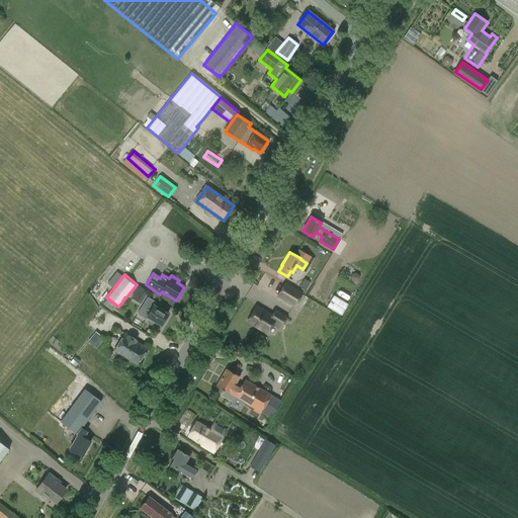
[(305,278),(301,287),(308,289),(311,280),(305,278)]
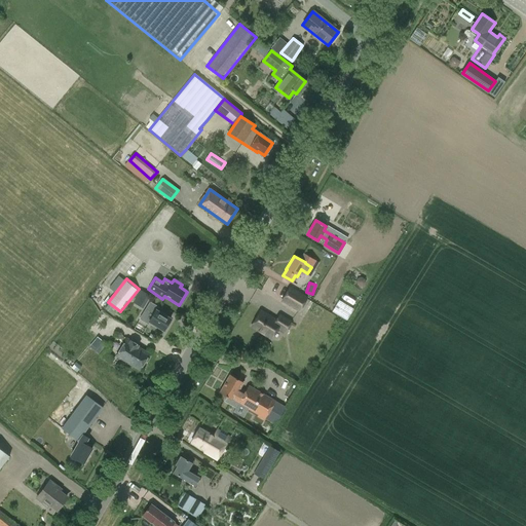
[(289,289),(286,295),(282,301),(297,310),(305,298),(289,289)]
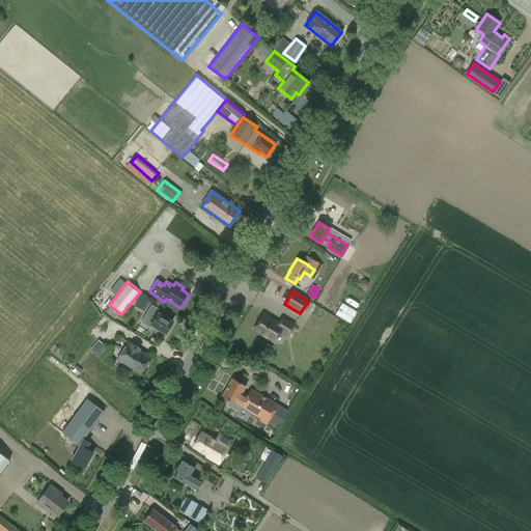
[(171,323),(157,313),(159,310),(150,305),(142,319),(149,325),(164,334),(171,323)]
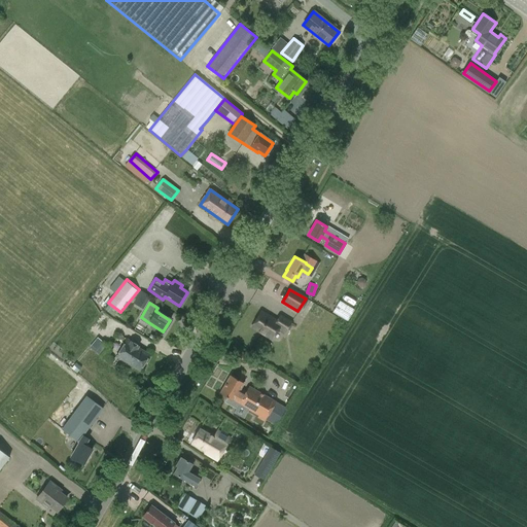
[(278,326),(285,331),(291,321),(280,315),(276,321),(261,312),(252,325),(271,337),(278,326)]
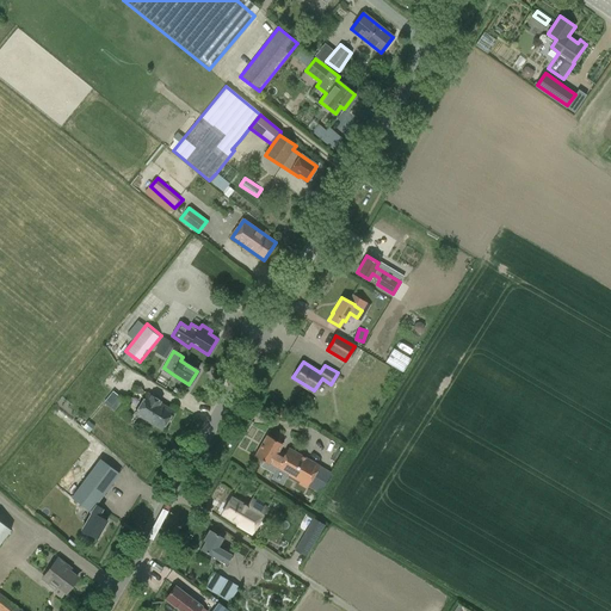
[(115,390),(105,401),(117,412),(127,401),(115,390)]
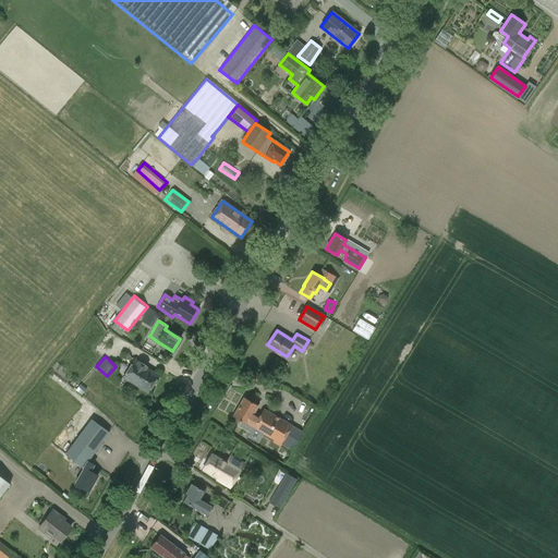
[(134,360),(123,377),(147,392),(157,375),(145,367),(146,366),(134,360)]
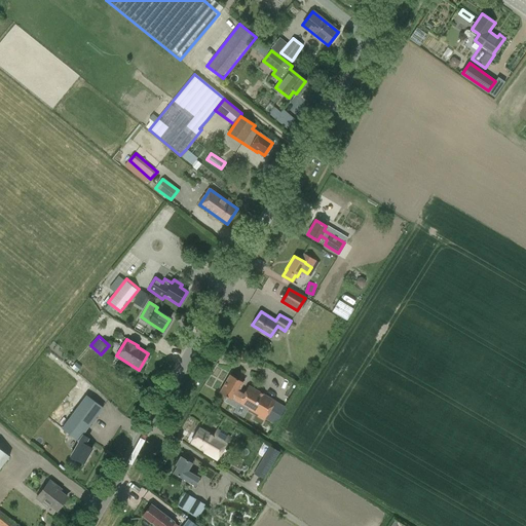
[(257,416),(263,420),(274,401),(249,385),(245,391),(238,388),(242,382),(230,375),(220,392),(227,397),(224,401),(236,408),(234,411),(243,417),(249,408),(258,414),(257,416)]
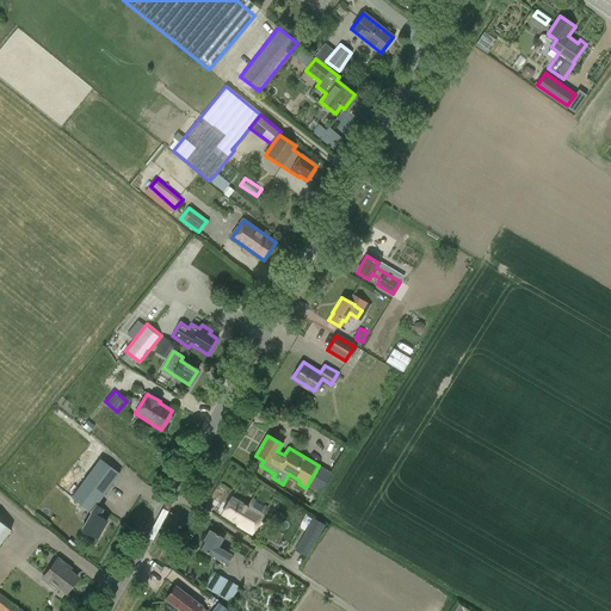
[(92,512),(96,506),(119,474),(100,460),(72,498),(90,512),(91,511),(92,512)]
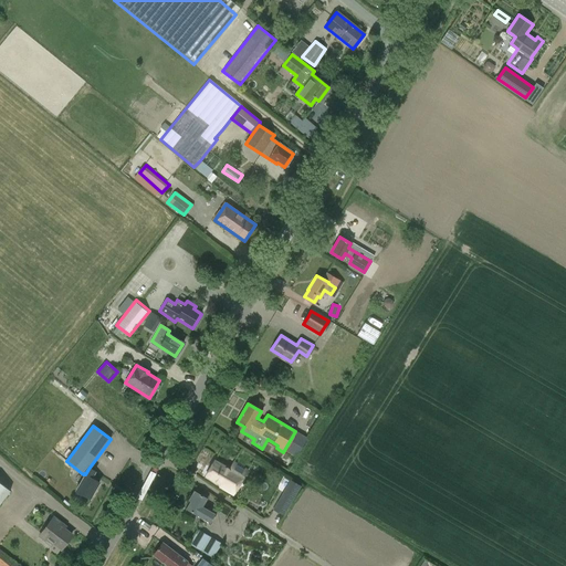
[(219,486),(232,495),(247,471),(233,463),(229,470),(213,461),(206,475),(220,484),(219,486)]
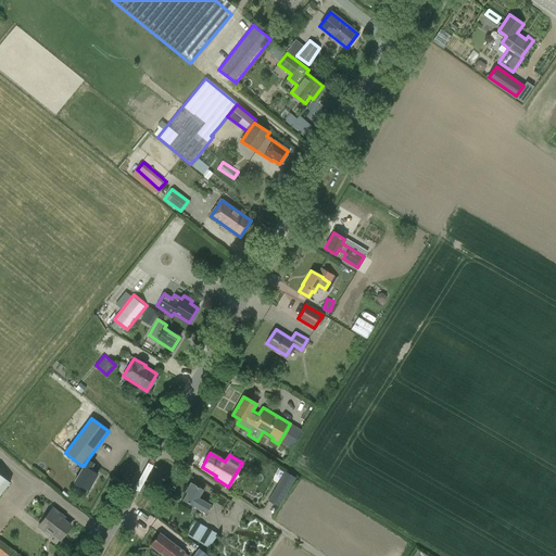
[(92,463),(87,460),(84,466),(74,482),(88,490),(97,475),(88,470),(92,463)]
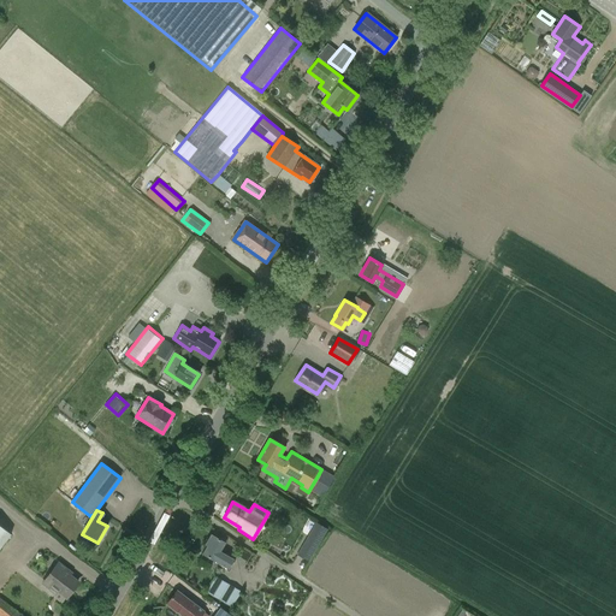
[(304,544),(314,550),(326,529),(317,523),(304,544)]
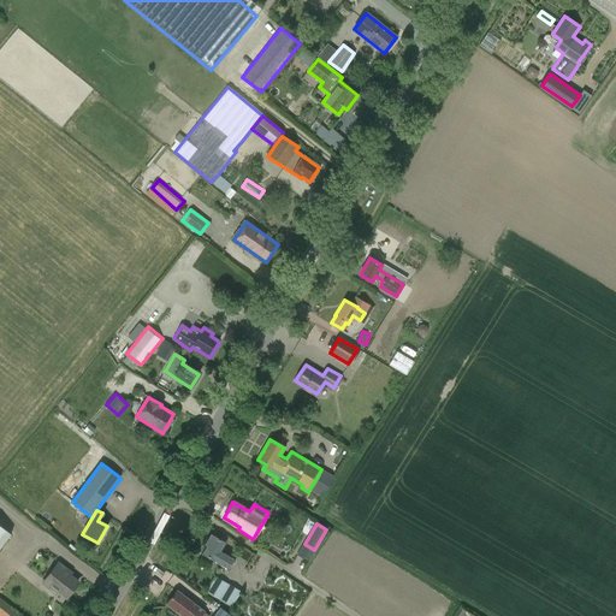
[(0,549),(12,534),(0,525),(0,549)]
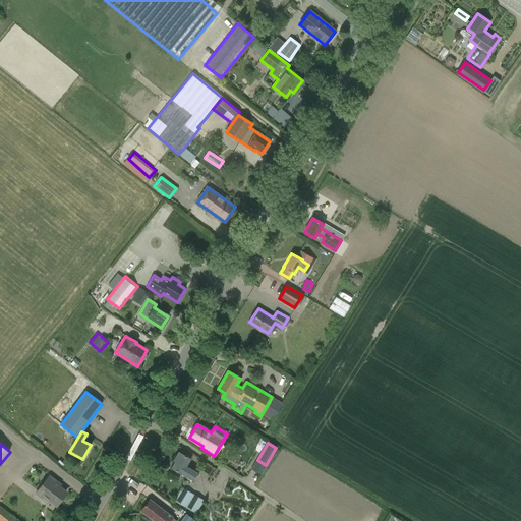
[(196,473),(192,470),(185,466),(189,459),(178,452),(173,461),(174,462),(170,468),(180,474),(180,473),(188,477),(192,480),(196,473)]
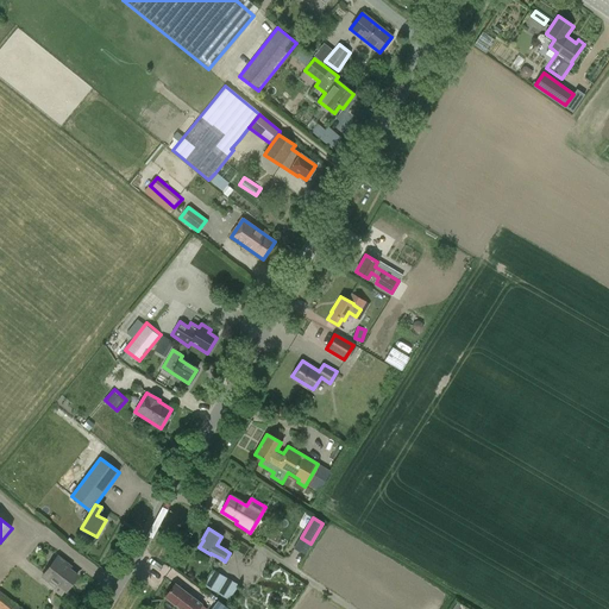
[(293,546),(286,559),(301,567),(308,554),(293,546)]
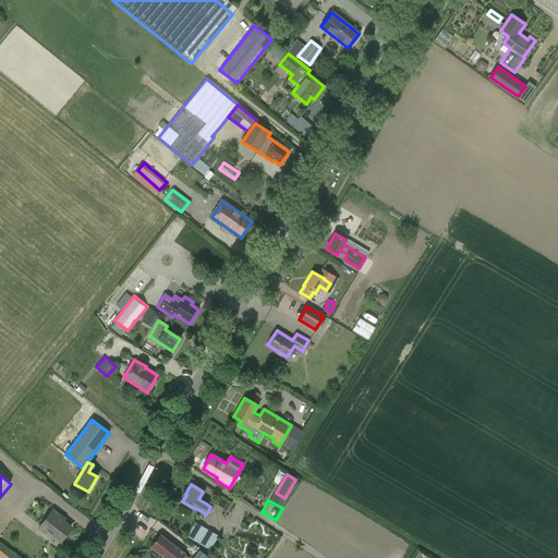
[(53,510),(39,529),(50,537),(53,535),(60,541),(71,528),(63,521),(65,519),(53,510)]
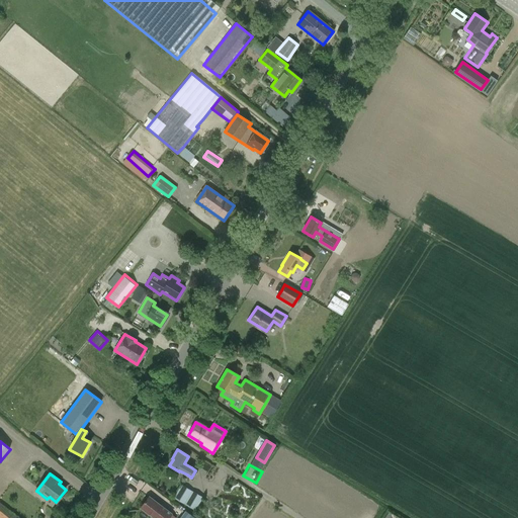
[(181,485),(180,486),(172,498),(194,511),(202,498),(181,485)]
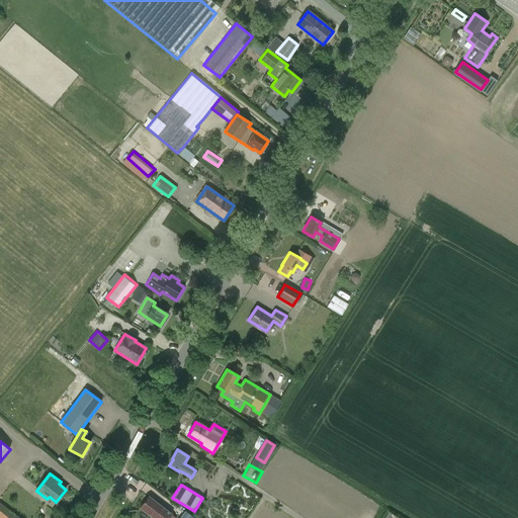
[(174,517),(149,498),(141,508),(153,517),(174,517)]
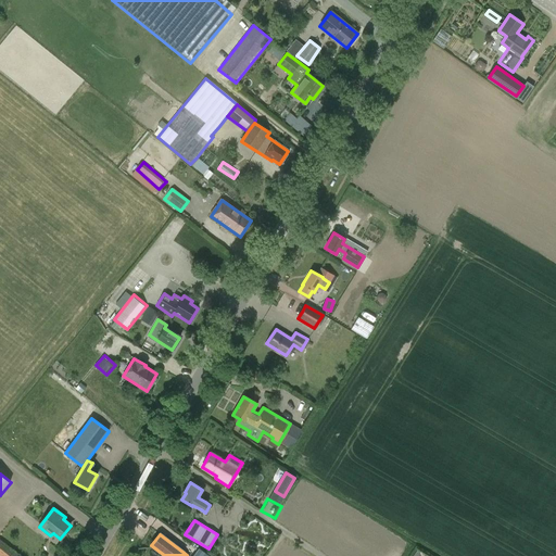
[(22,555),(0,539),(0,538),(0,555),(1,555),(22,555)]
